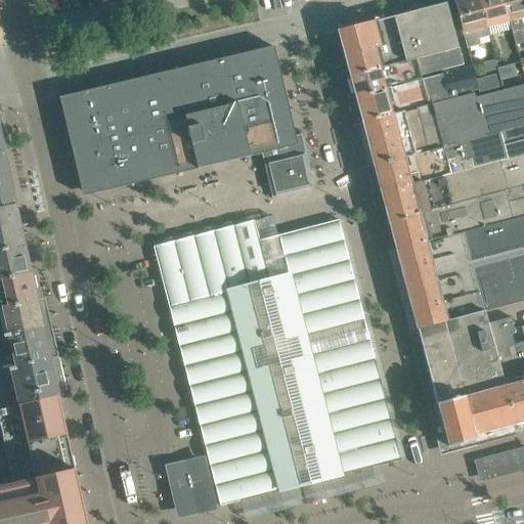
[(478,0),(455,0),(453,1),(466,49),(479,46),(477,39),(487,36),(485,27),(478,0)]
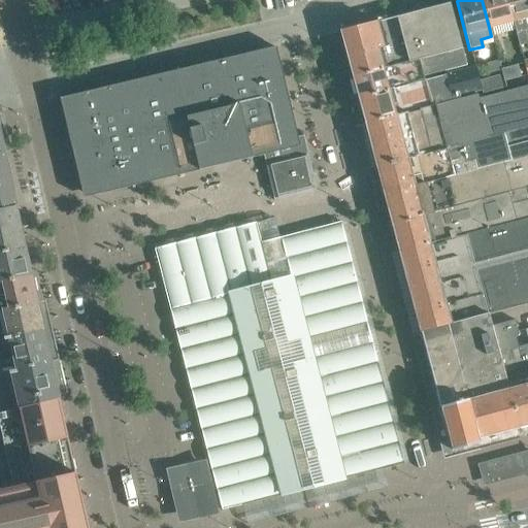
[(482,0),(489,27),(512,21),(505,0),(482,0)]
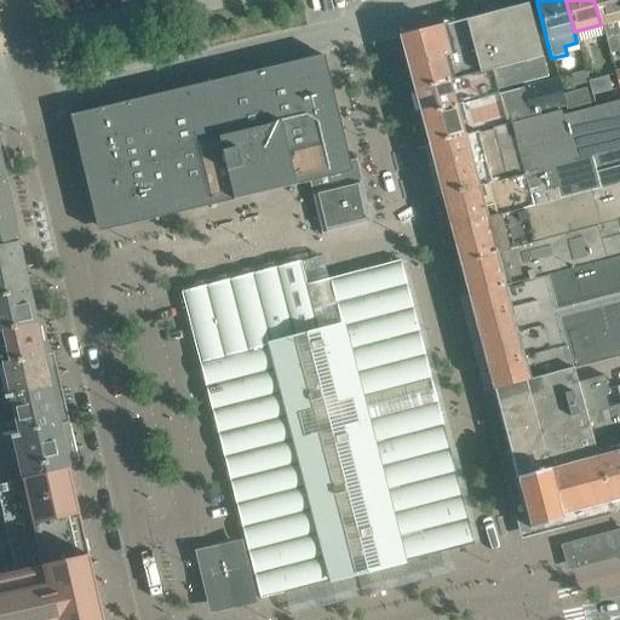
[(619,0),(593,0),(601,24),(604,40),(608,55),(618,52),(614,38),(615,38),(612,23),(619,19),(619,0)]
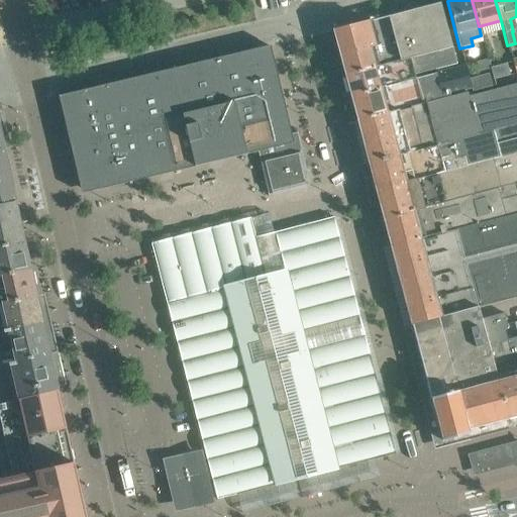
[(455,65),(439,3),(389,16),(333,31),(345,75),(375,68),(400,61),(409,59),(413,76),(455,65)]
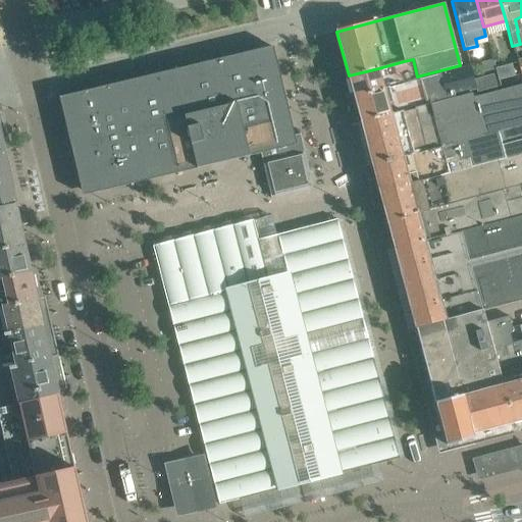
[(77,176),(88,173),(89,175),(274,132),(291,124),(271,47),(59,98),(77,176)]
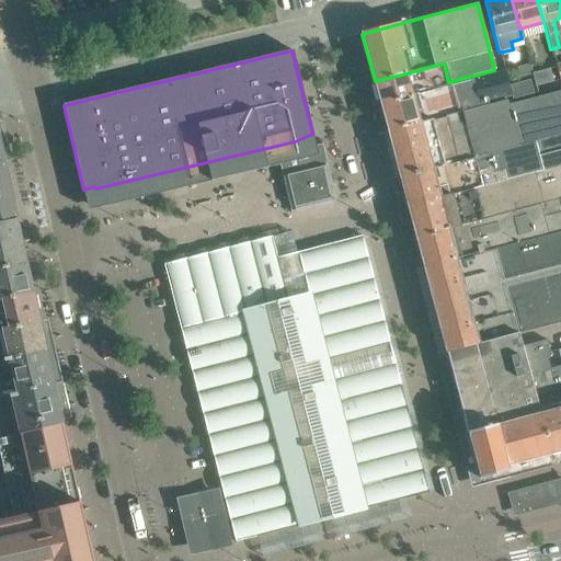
[(407,73),(375,81),(380,103),(412,95),(423,93),(449,86),(448,82),(444,64),(434,66),(407,73)]
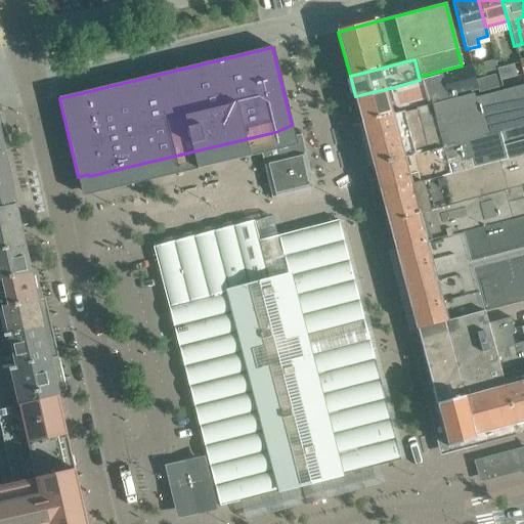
[(497,68),(500,80),(517,76),(513,63),(497,68)]
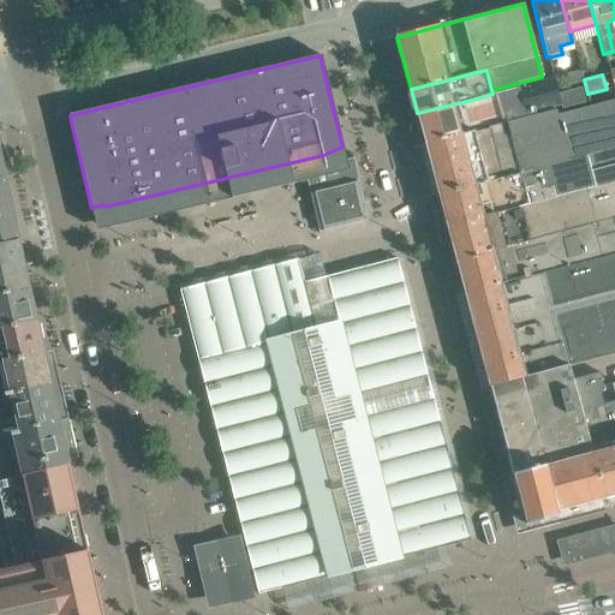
[(553,78),(518,88),(493,94),(464,102),(452,105),(417,113),(425,144),(533,117),(532,112),(559,106),(560,111),(584,103),(580,88),(556,94),(553,78)]
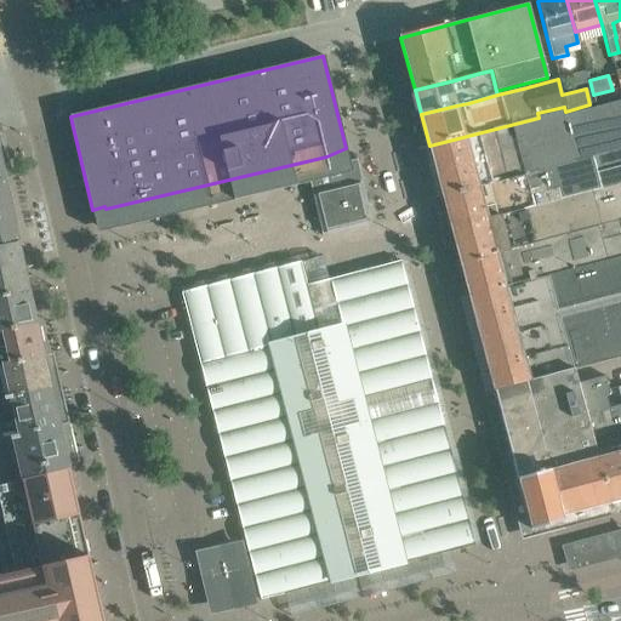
[(539,118),(429,146),(443,197),(525,176),(525,175),(592,157),(592,158),(620,149),(620,101),(560,118),(559,113),(539,118)]
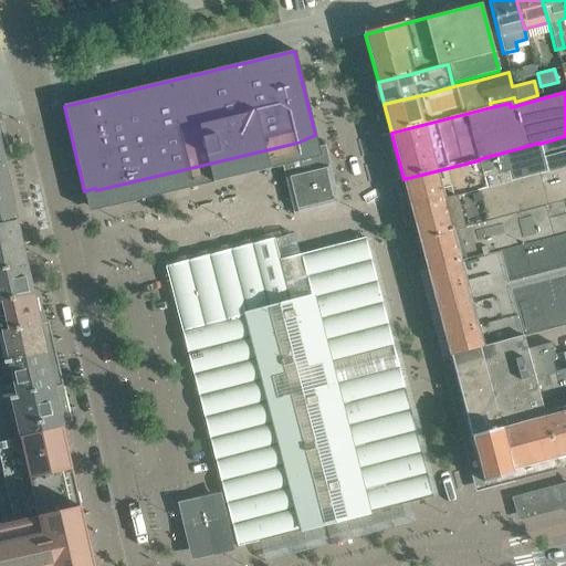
[(404,179),(411,209),(449,199),(565,167),(565,136),(540,144),(540,143),(479,159),(479,160),(404,179)]
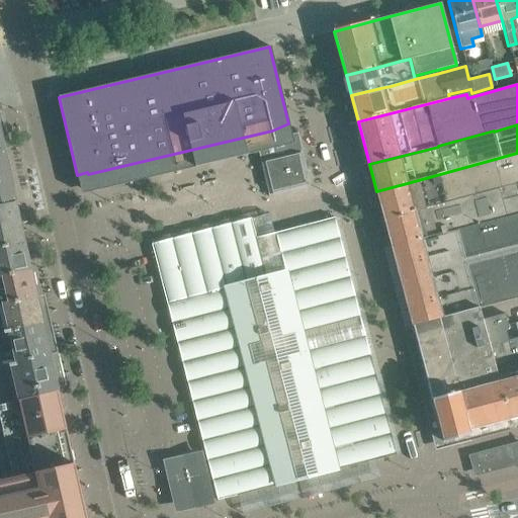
[(0,204),(15,200),(3,148),(0,135),(0,204)]
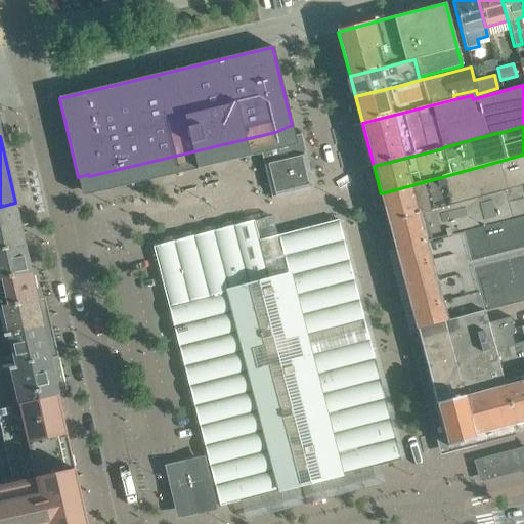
[(307,166),(300,137),(260,146),(261,154),(248,158),(258,205),(272,201),(272,198),(312,188),(307,166)]
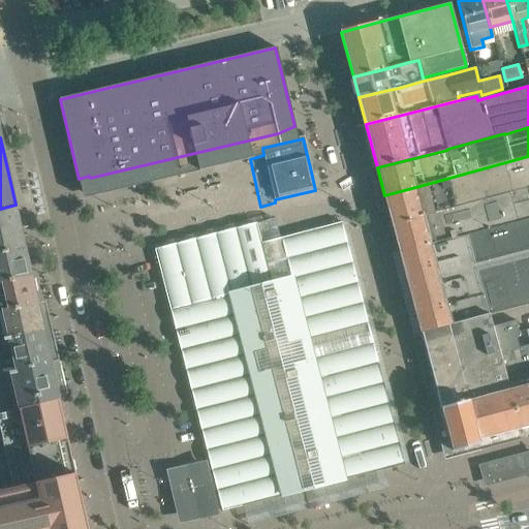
[(384,195),(393,224),(499,196),(528,187),(528,156),(419,186),(384,195)]
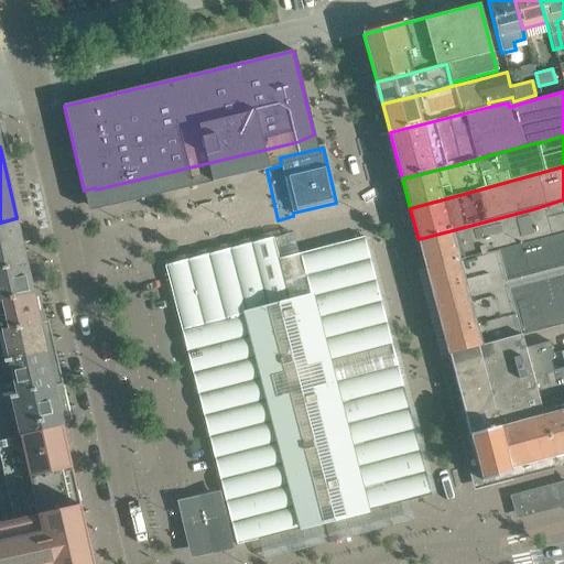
[(419,239),(426,270),(520,246),(551,237),(563,232),(563,199),(532,209),(419,239)]
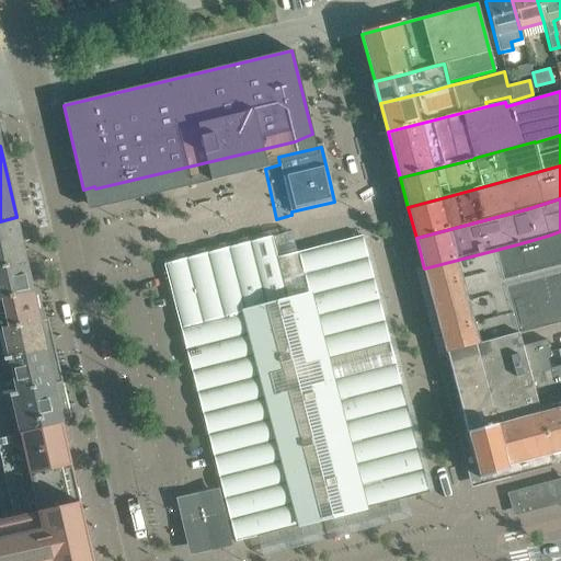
[(0,268),(26,263),(16,217),(0,221),(0,268)]
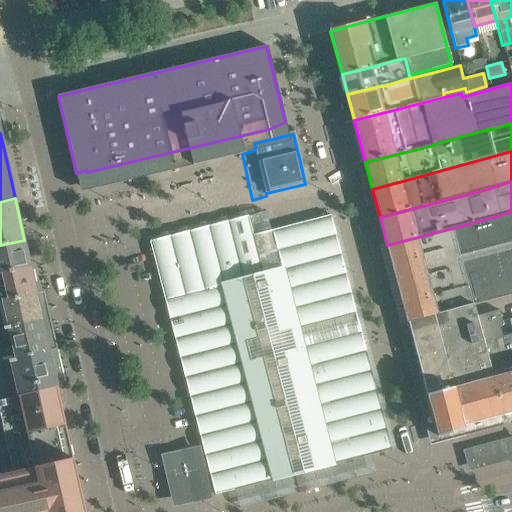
[(247,211),(148,236),(215,495),(391,449),(330,215),(271,230),(266,211),(248,216),(247,211)]
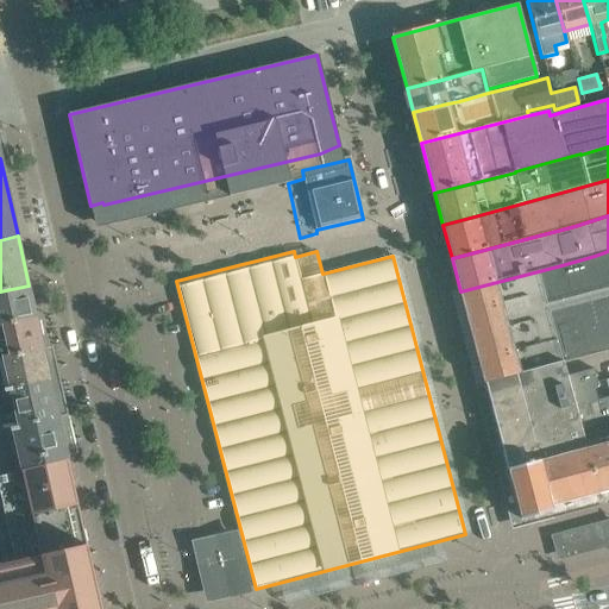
[(485,384),(562,364),(583,358),(608,350),(608,251),(595,256),(562,265),(460,292),(485,384)]
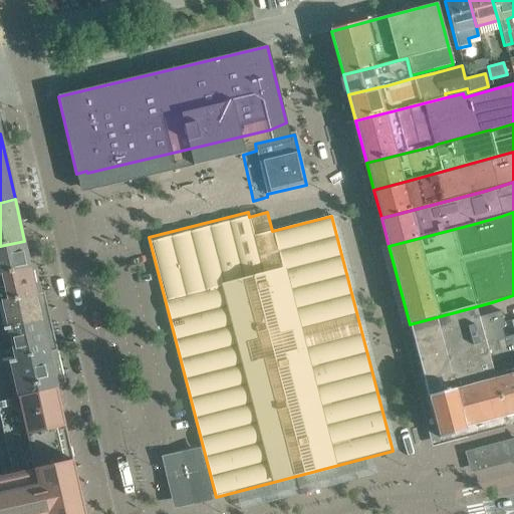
[(0,275),(30,268),(24,241),(0,246),(0,275)]
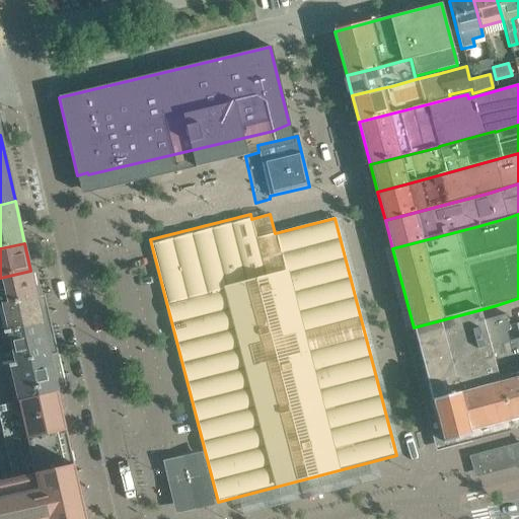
[(30,271),(0,278),(0,305),(36,298),(30,271)]
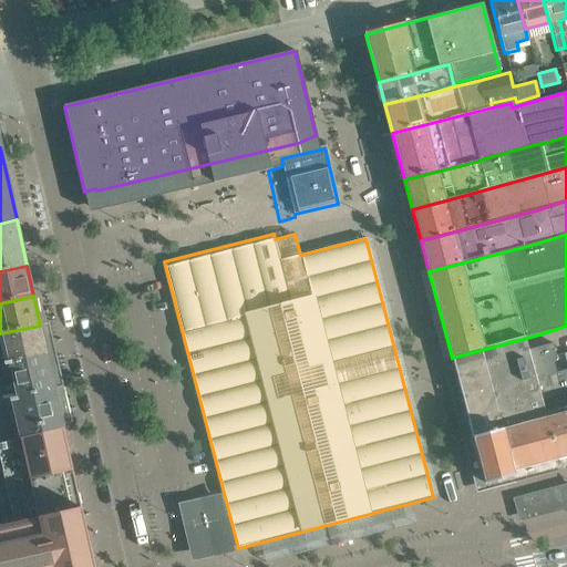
[(40,326),(0,333),(0,364),(47,354),(40,326)]
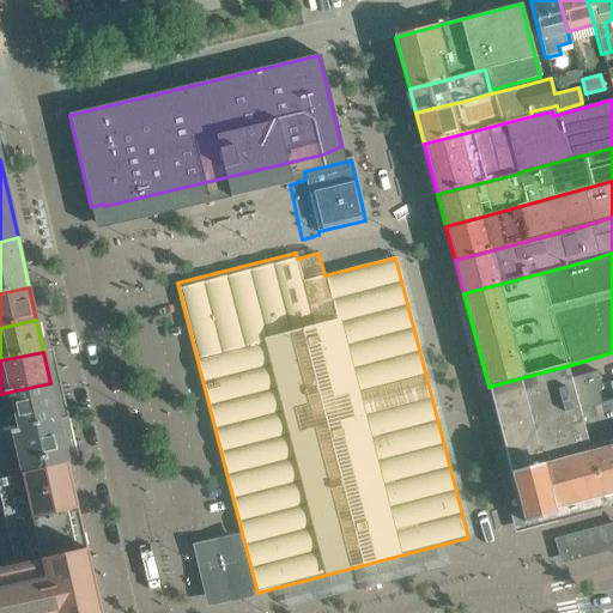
[(556,510),(599,498),(581,432),(582,431),(569,381),(565,366),(489,387),(525,523),(557,514),(556,510)]
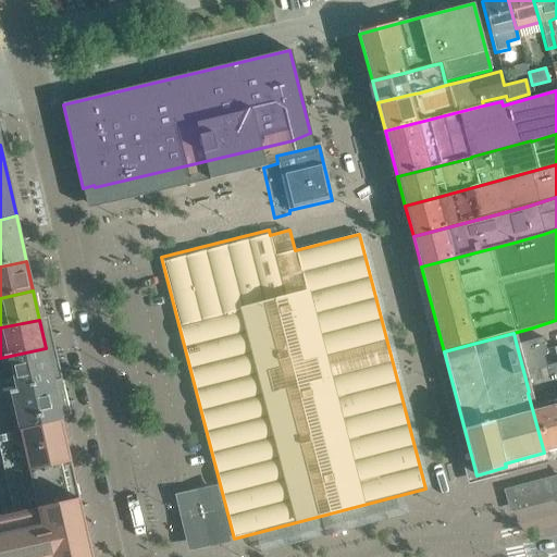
[(529,392),(528,393),(544,453),(556,448),(556,364),(545,368),(544,363),(552,361),(551,358),(546,359),(545,355),(546,355),(545,353),(546,353),(546,350),(545,351),(542,339),(517,346),(529,392)]
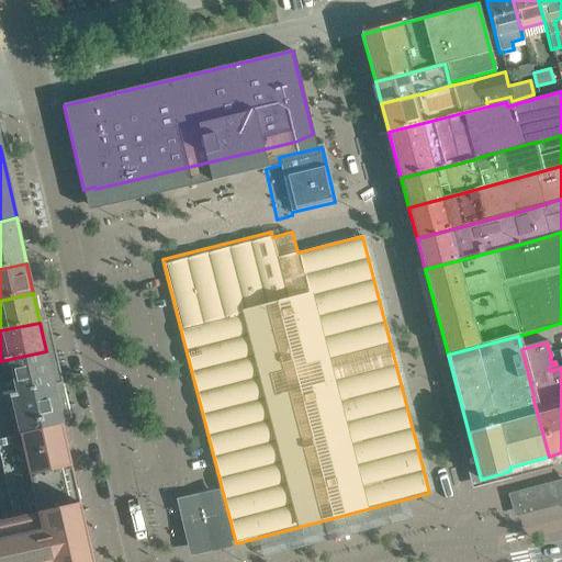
[(46,351),(0,361),(0,397),(54,385),(46,351)]
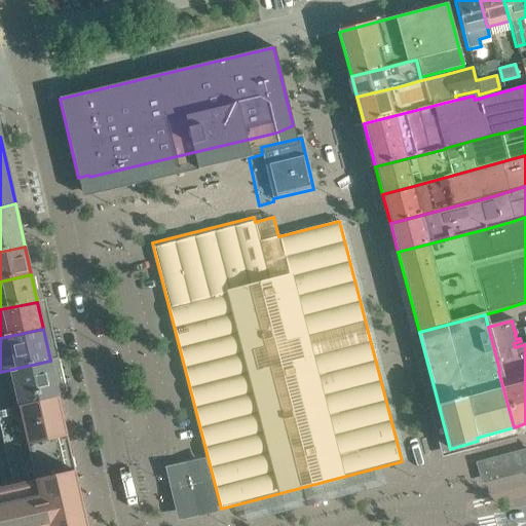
[(0,372),(0,409),(59,397),(50,361),(0,372)]
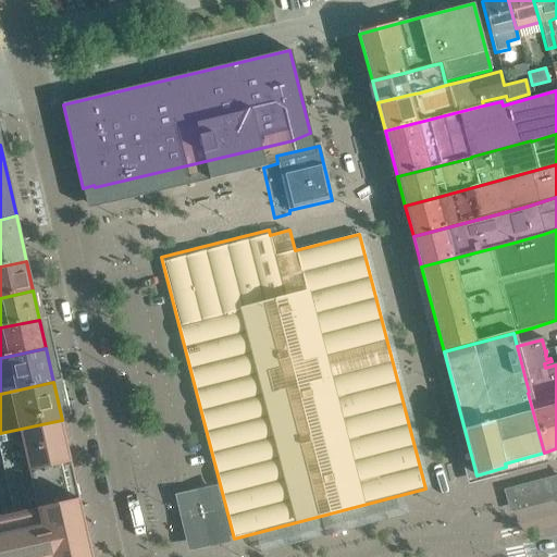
[(0,556),(93,556),(81,502),(62,420),(0,433),(0,455),(13,514),(15,520),(0,523),(0,556)]
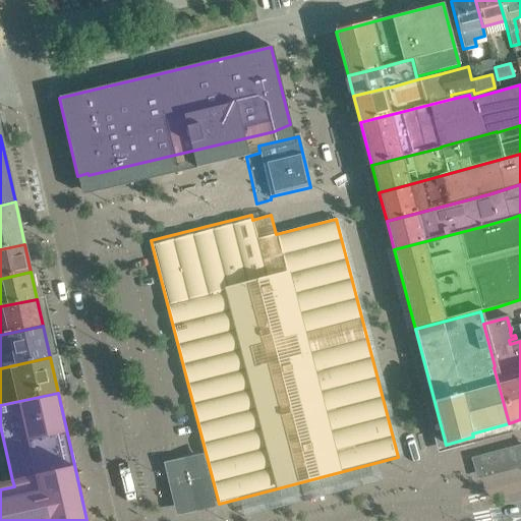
[(520,463),(520,444),(474,457),(479,474),(520,463)]
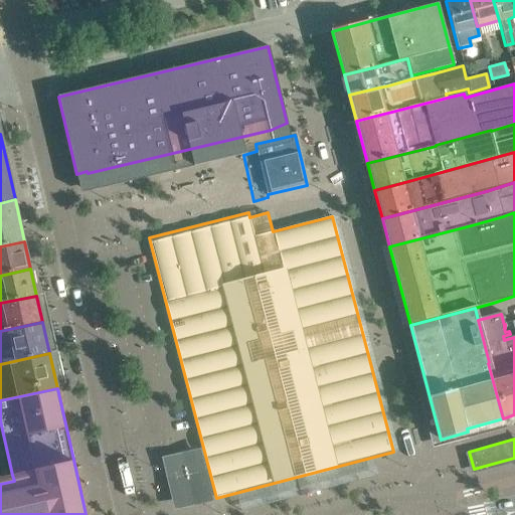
[(169,459),(175,484),(179,502),(204,496),(194,453),(169,459)]
